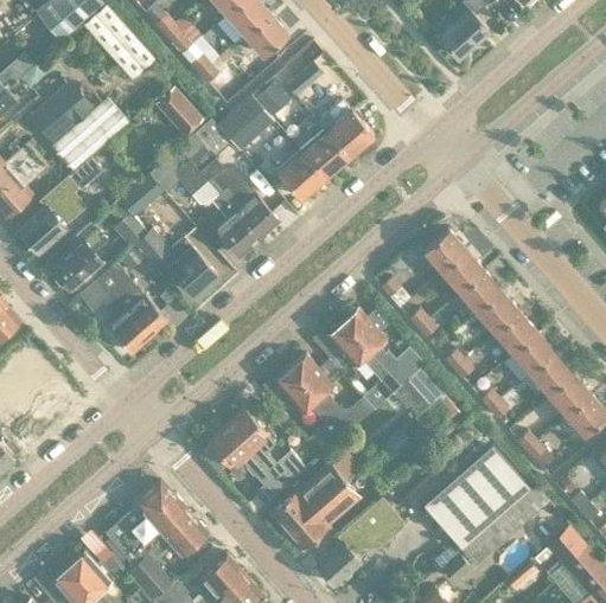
[(53,0),(26,0),(38,14),(53,0)]
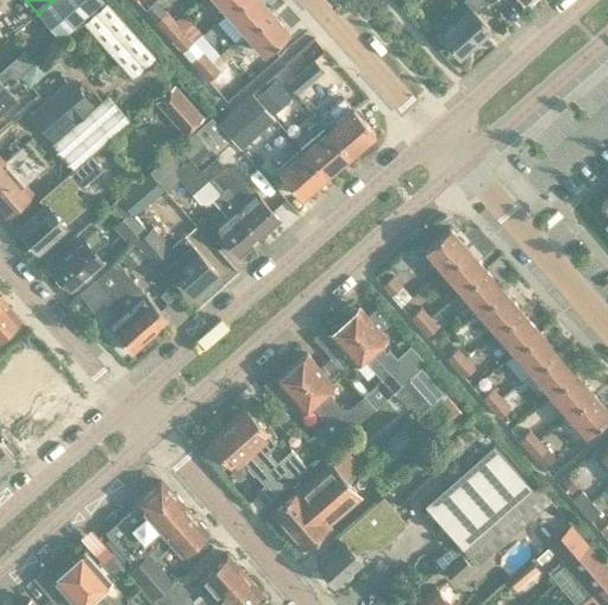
[(101,0),(56,0),(39,16),(62,42),(105,4),(101,0)]
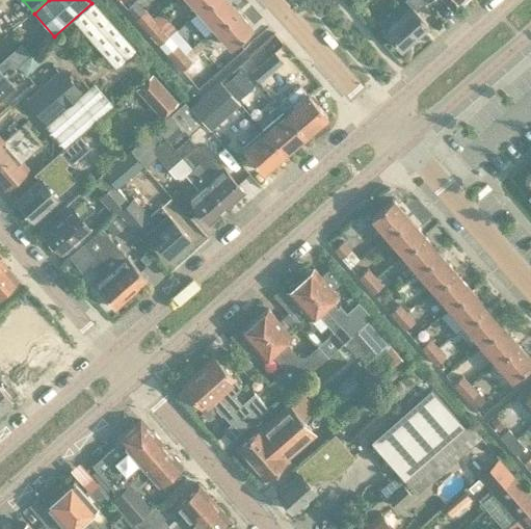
[(198,14),(214,0),(177,0),(174,3),(181,11),(189,3),(198,14)]
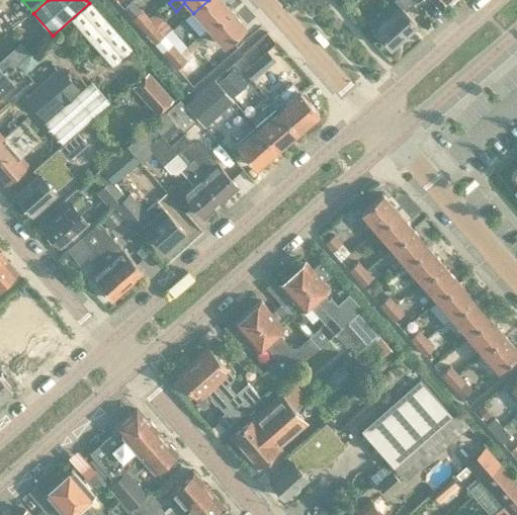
[(209,30),(230,12),(219,0),(208,0),(193,13),(209,30)]
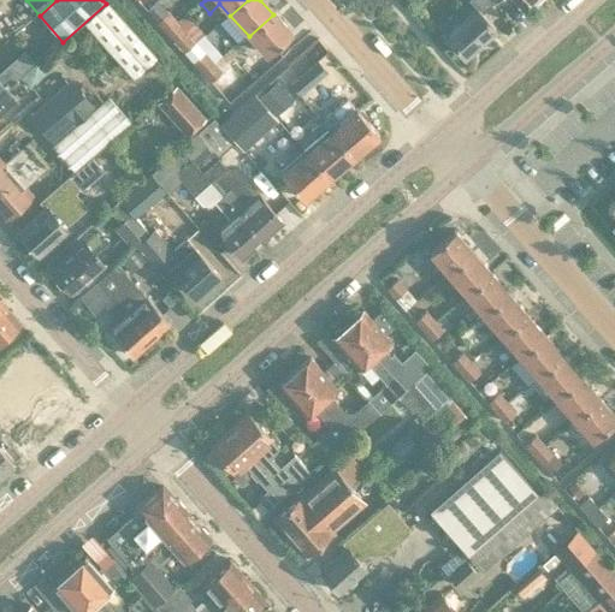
[(483,17),(492,7),(485,0),(471,0),(468,3),(477,12),(447,40),(465,59),(496,31),(483,17)]
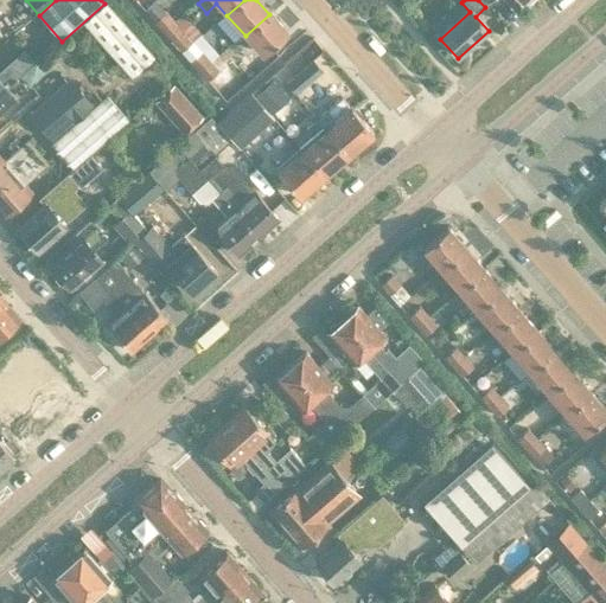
[(107,4),(83,25),(131,79),(154,59),(107,4)]
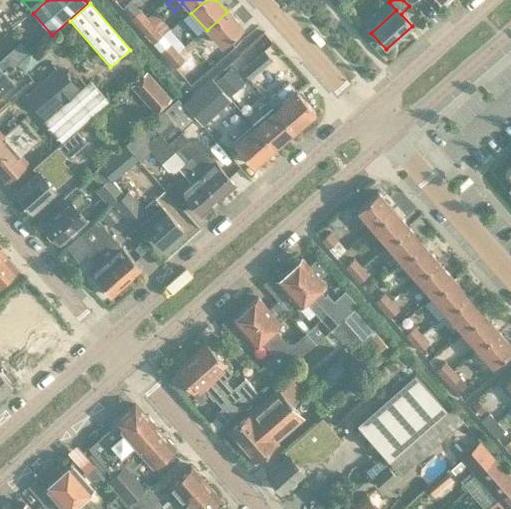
[(141,33),(151,24),(140,12),(130,21),(141,33)]
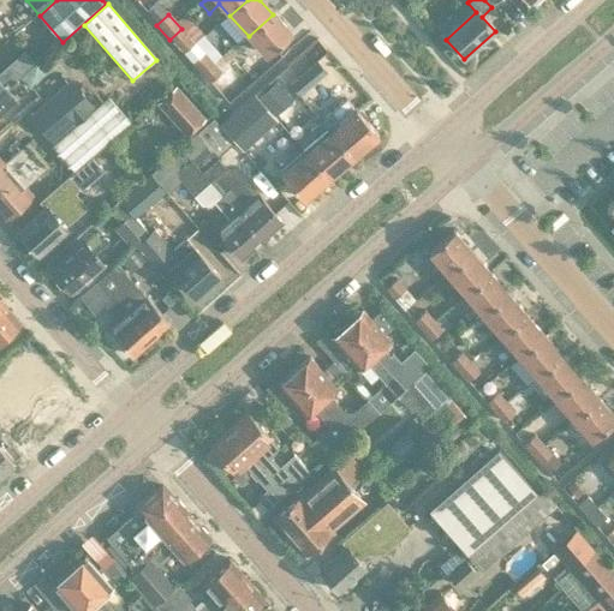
[(267,58),(292,36),(273,15),(249,36),(267,58)]
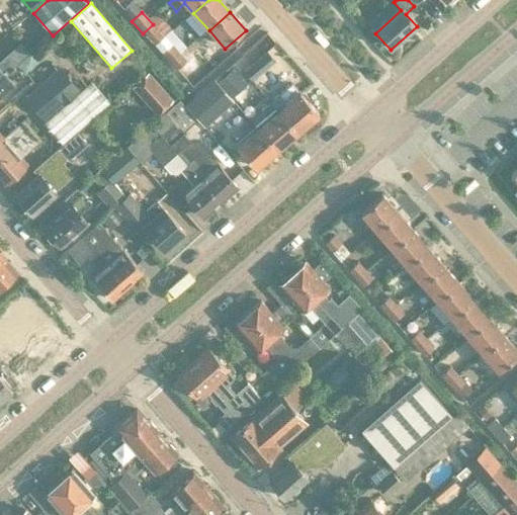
[(154,46),(164,37),(153,24),(143,33),(154,46)]
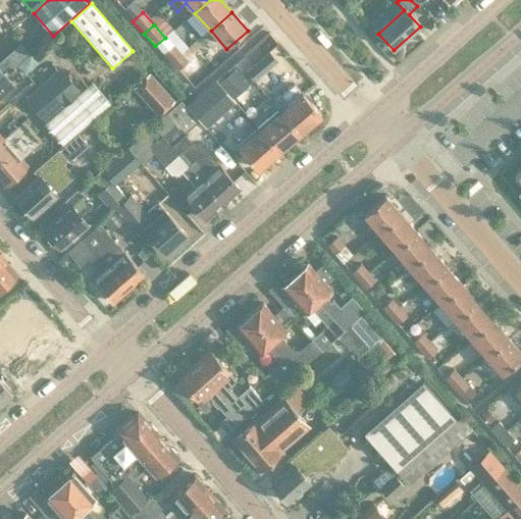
[(271,36),(245,59),(252,68),(268,54),(279,45),(271,36)]
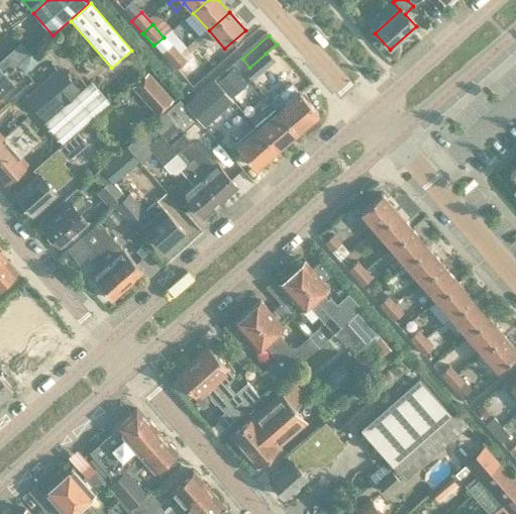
[(170,64),(180,55),(173,46),(163,56),(170,64)]
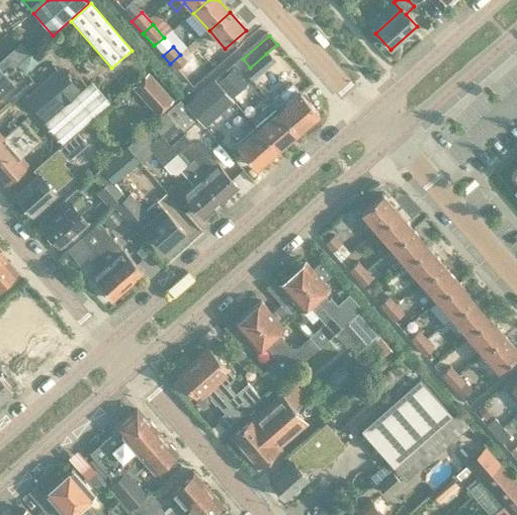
[(252,83),(275,63),(266,54),(250,68),(244,74),(252,83)]
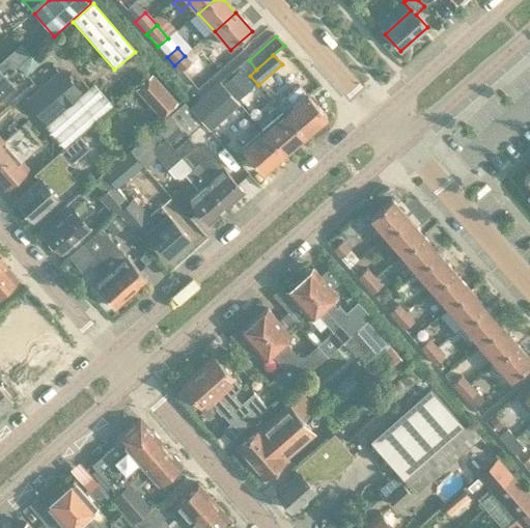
[(183,74),(193,64),(185,56),(174,65),(183,74)]
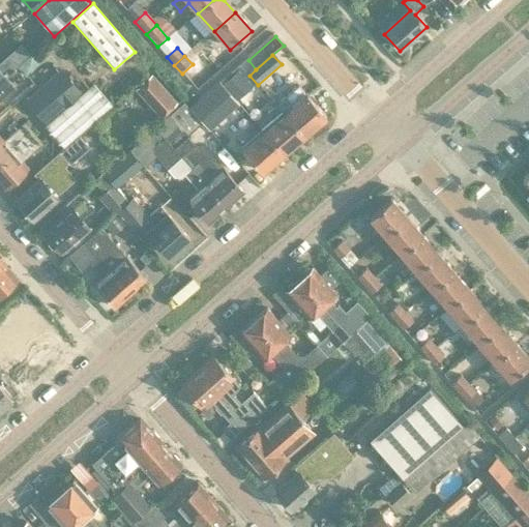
[(199,88),(214,75),(200,59),(184,72),(199,88)]
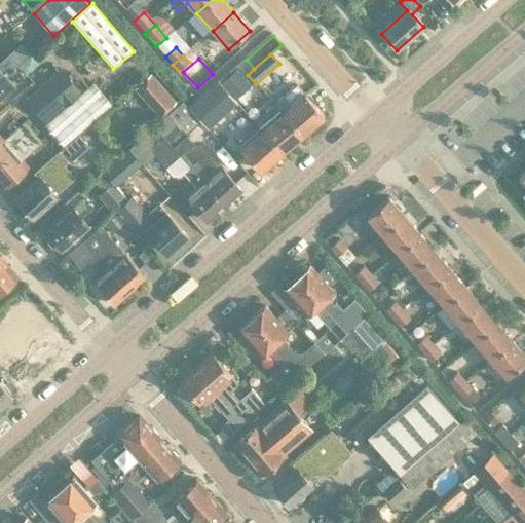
[(248,75),(254,69),(247,60),(219,83),(226,91),(226,92),(235,102),(256,84),(248,75)]
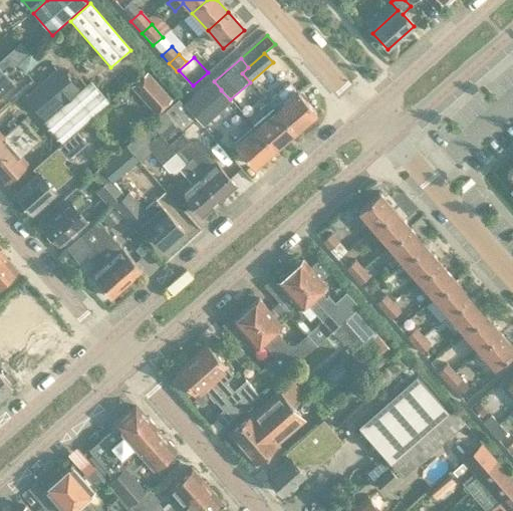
[(44,118),(76,90),(59,70),(27,98),(44,118)]
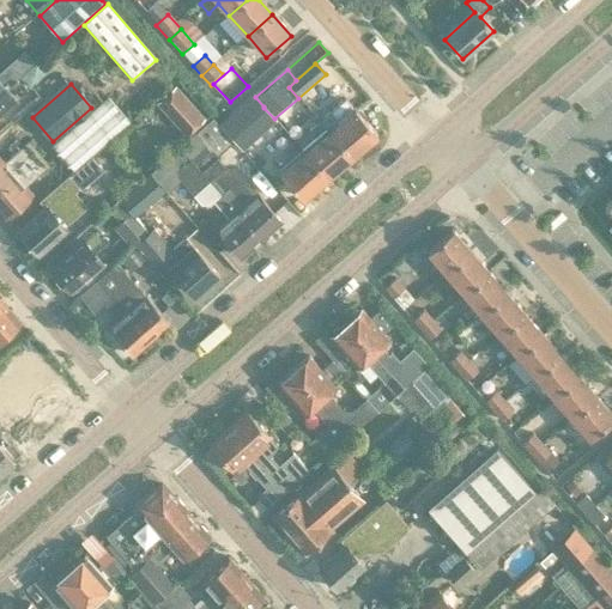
[(205,120),(175,89),(156,105),(185,138),(205,120)]
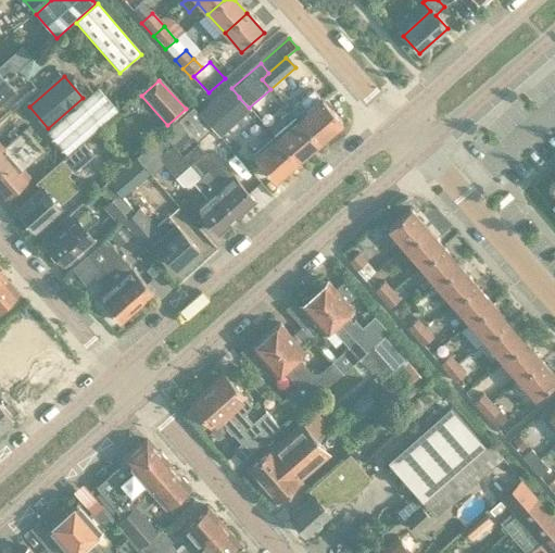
[(217,115),(239,97),(231,88),(209,109),(200,115),(218,135),(227,126),(217,115)]
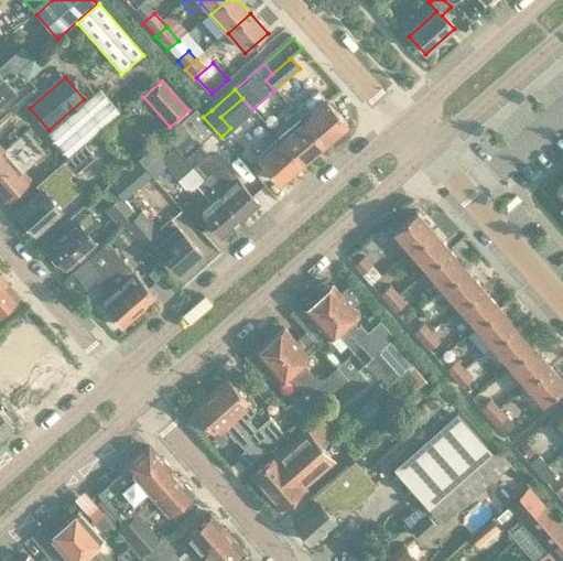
[(326,101),(325,103),(317,94),(304,105),(313,114),(303,122),(324,146),(347,126),(326,101)]
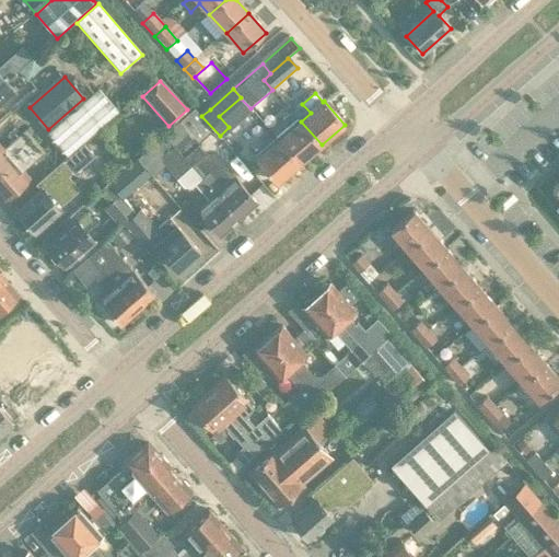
[(199,144),(212,132),(195,112),(178,126),(165,138),(175,149),(183,158),(184,158),(199,144)]
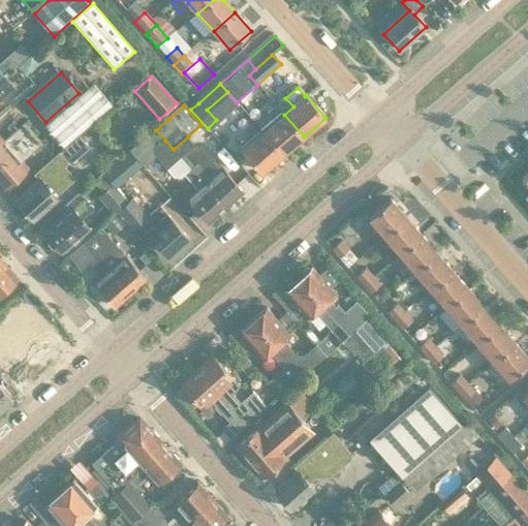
[(246,114),(238,121),(246,130),(254,123),(246,114)]
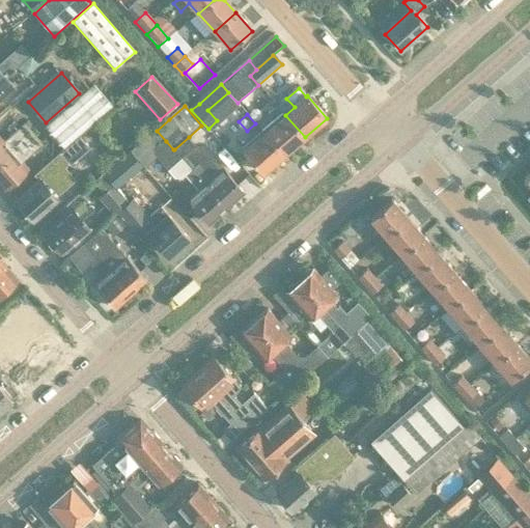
[(283,156),(305,137),(285,115),(263,134),(283,156)]
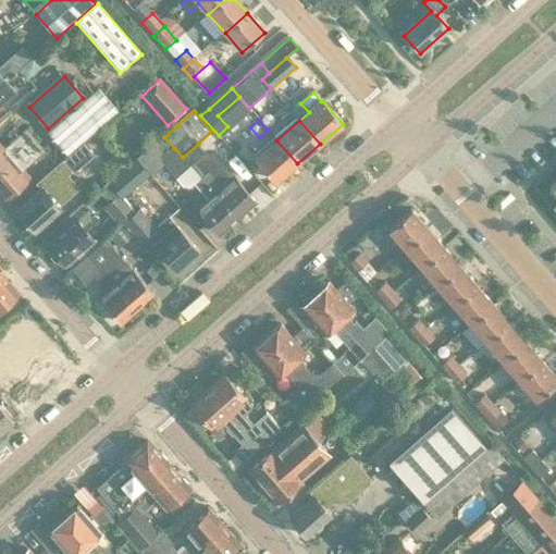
[(0,145),(0,173),(31,147),(36,142),(26,131),(4,150),(0,145)]
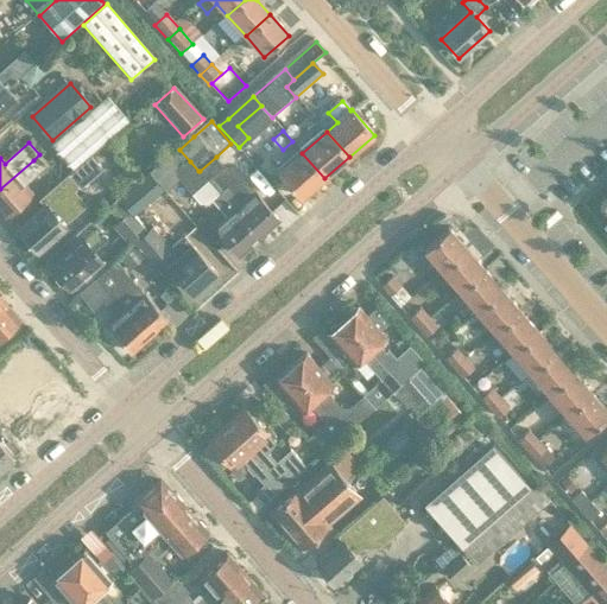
[(179,150),(150,173),(166,192),(178,183),(185,177),(179,170),(190,161),(179,150)]
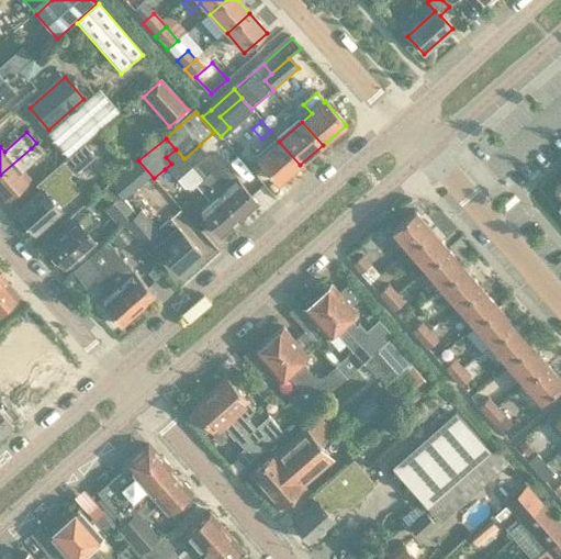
[(278,185),(300,165),(279,142),(257,160),(278,185)]
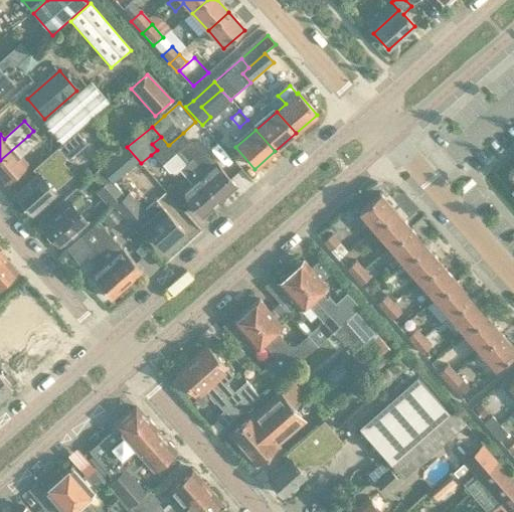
[(28,136),(0,160),(0,179),(5,184),(27,165),(21,158),(41,140),(33,131),(28,136)]
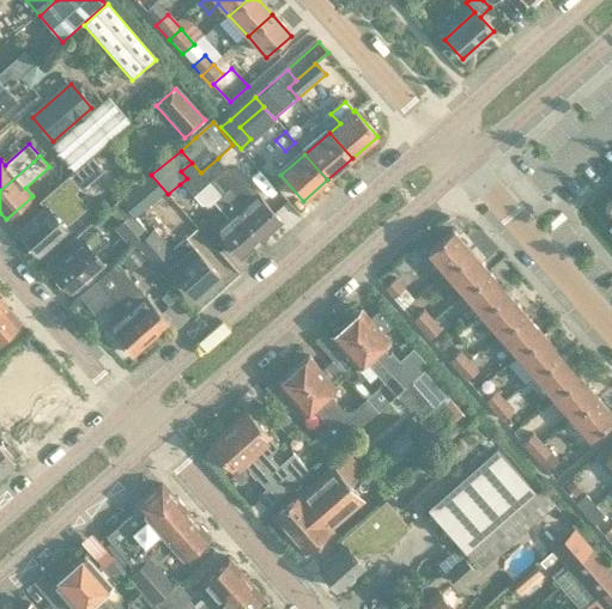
[(82,192),(104,171),(92,158),(66,182),(58,190),(42,203),(47,209),(34,221),(26,227),(18,235),(28,244),(28,248),(31,254),(36,254),(38,257),(67,231),(65,229),(65,227),(86,208),(73,194),(79,189),(82,192)]
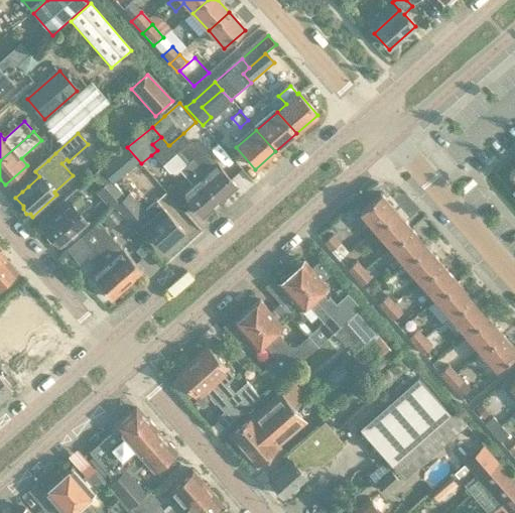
[(169,145),(168,145),(161,137),(152,144),(157,150),(151,155),(163,166),(169,173),(176,174),(179,171),(194,186),(183,196),(204,219),(221,204),(177,154),(169,145)]
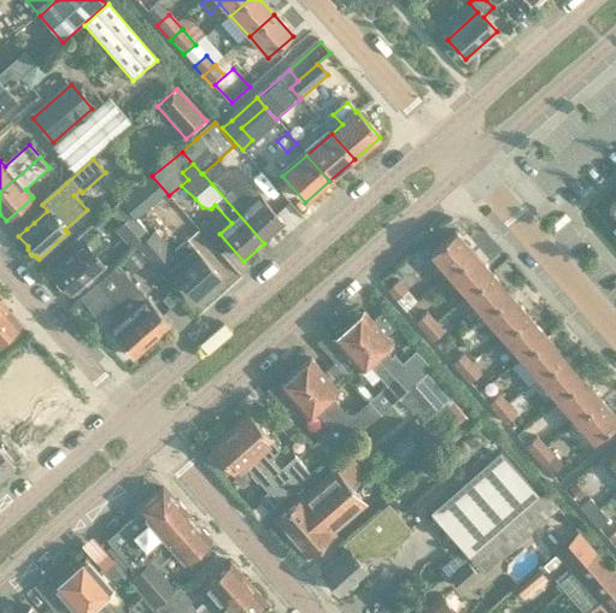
[(283,225),(238,174),(224,172),(212,184),(264,243),(283,225)]
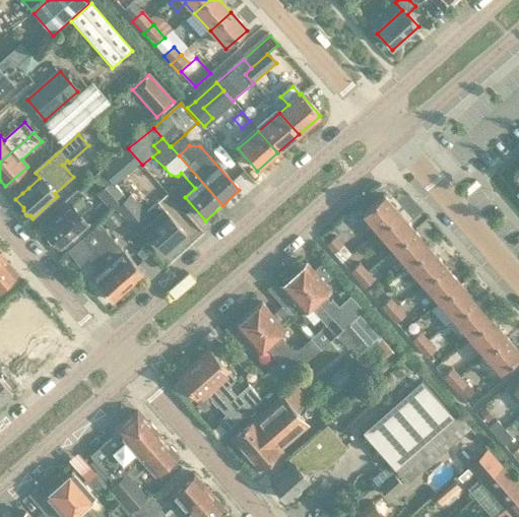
[(115,186),(139,165),(126,149),(102,171),(115,186)]
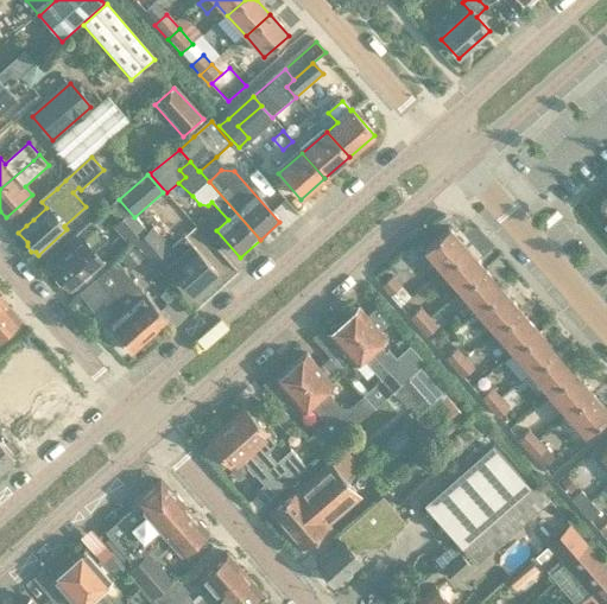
[(149,235),(147,233),(130,214),(115,227),(119,231),(118,233),(130,247),(134,243),(137,246),(149,235)]
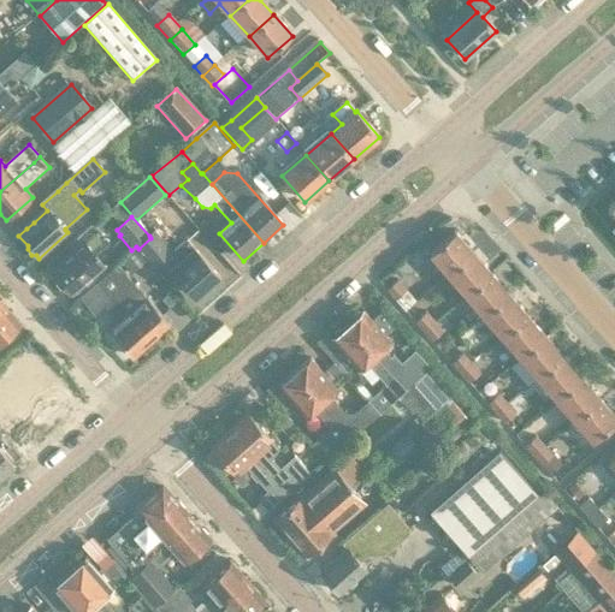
[(107,244),(98,233),(92,227),(75,242),(80,249),(53,273),(61,283),(60,286),(65,292),(70,292),(72,295),(104,267),(94,256),(107,244)]
